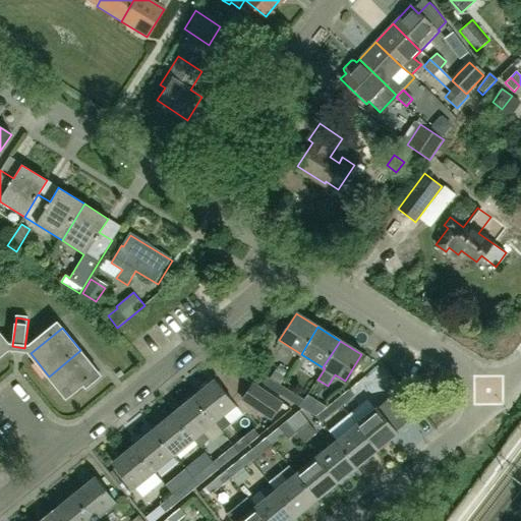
[(80,350),(49,377),(67,399),(99,373),(80,350)]
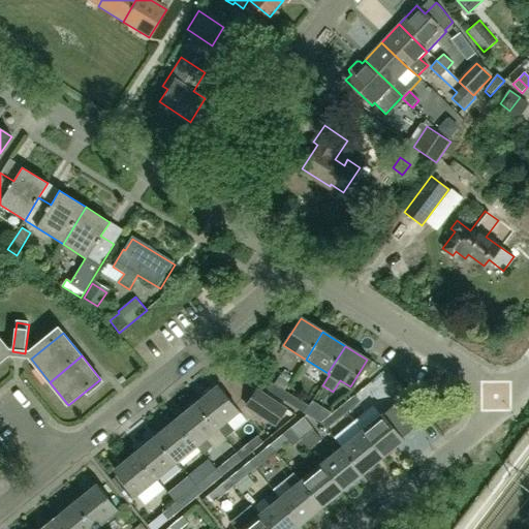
[(293,359),(283,370),(293,379),(304,367),(293,359)]
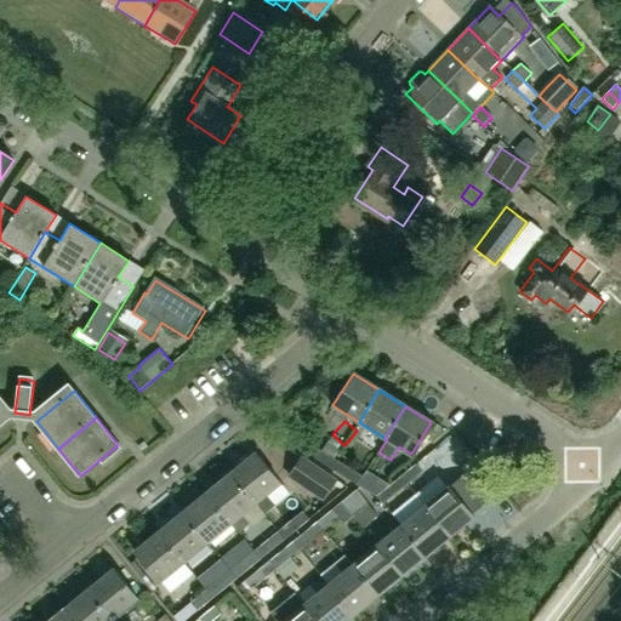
[(326,442),(322,450),(320,449),(314,457),(330,467),(335,459),(340,450),(326,442)]
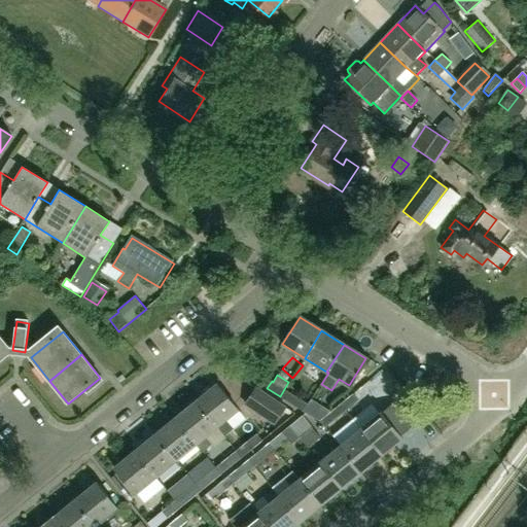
[(386,391),(391,389),(393,383),(391,378),(386,376),(381,378),(378,384),(381,389),(386,391)]
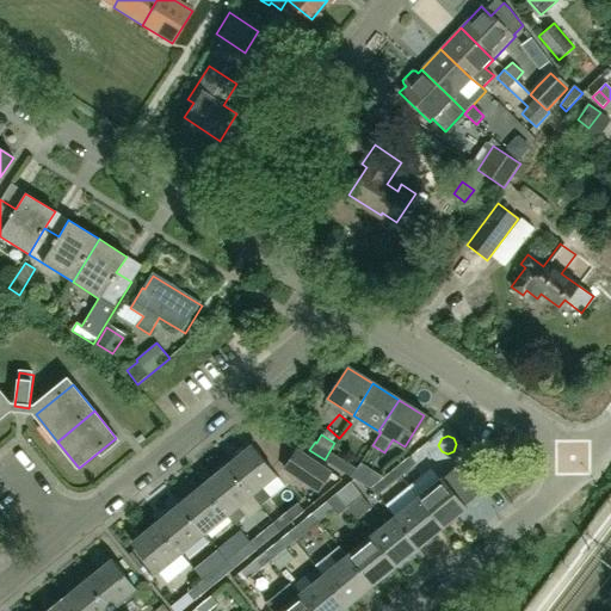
[(228,464),(252,495),(260,506),(271,498),(263,487),(277,475),(251,445),(228,464)]
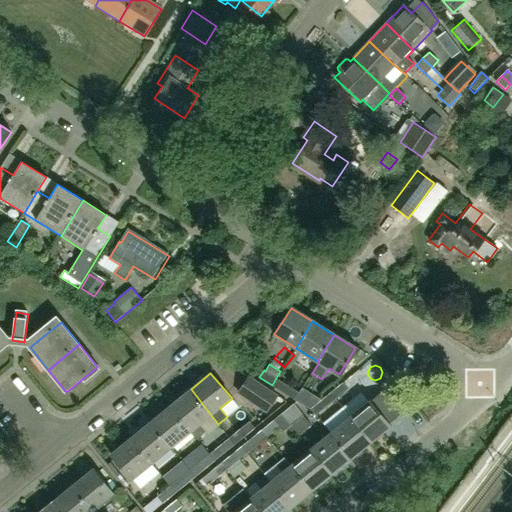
[(279,397),(248,376),(237,393),(268,413),(279,397)]
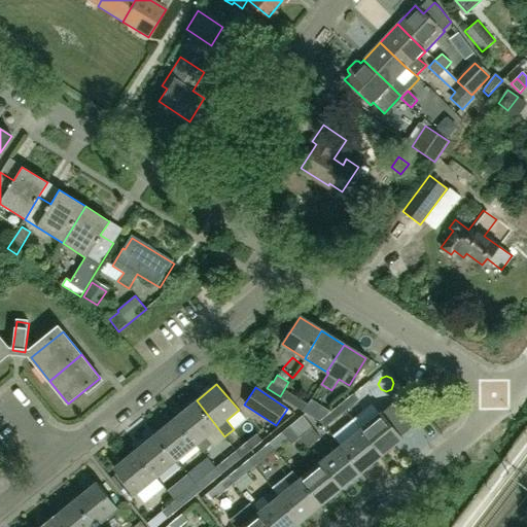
[(284,389),(280,396),(299,409),(304,401),(284,389)]
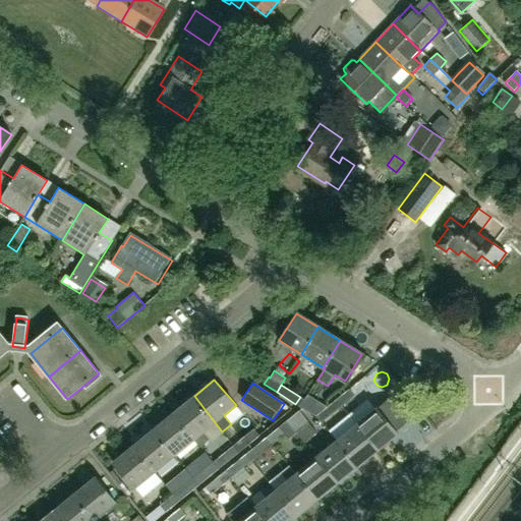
[(349,389),(335,400),(341,407),(354,396),(349,389)]
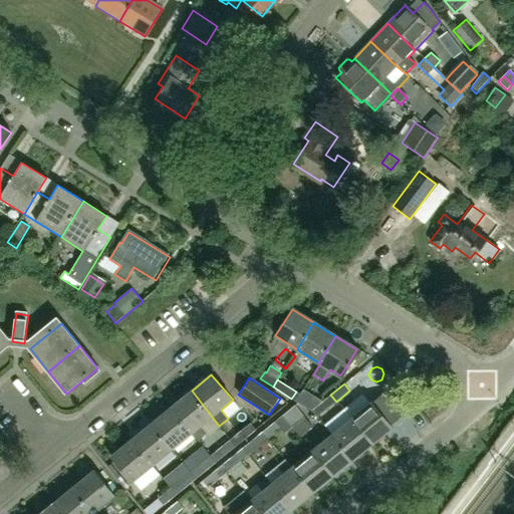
[(300,394),(296,392),(291,399),(311,411),(323,400),(303,388),(300,394)]
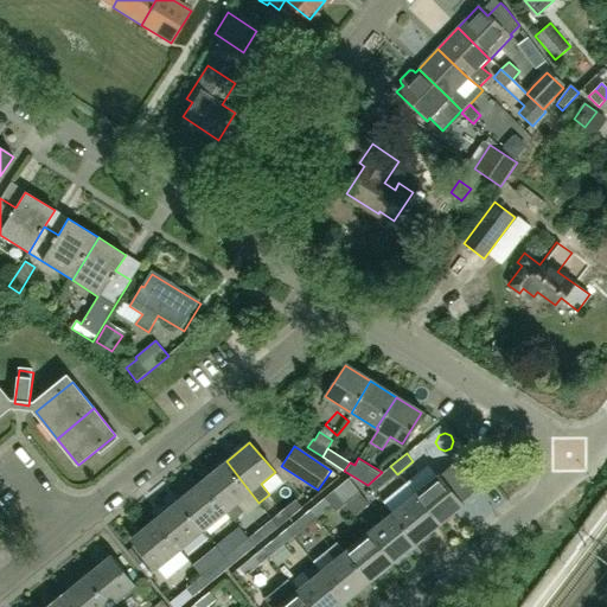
[(250,492),(227,461),(202,481),(227,512),(235,521),(244,512),(237,504),(250,492)]
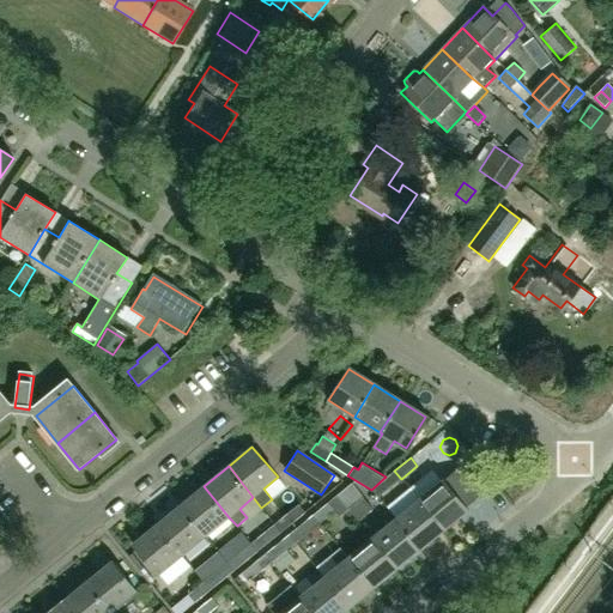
[(441,478),(417,498),(442,528),(466,509),(463,505),(478,493),(455,467),(442,479),(441,478)]
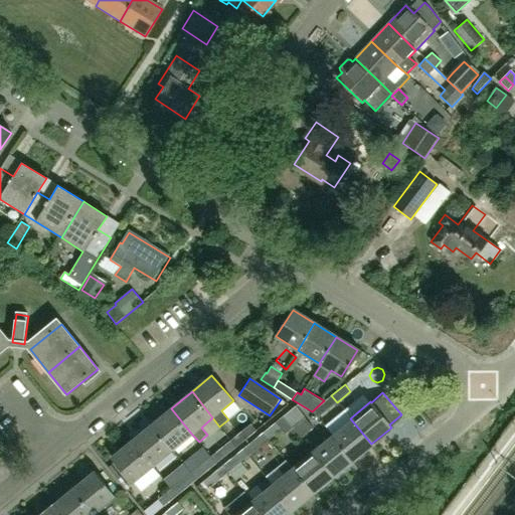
[(324,400),(312,411),(317,418),(337,402),(331,395),(325,401),(324,400)]
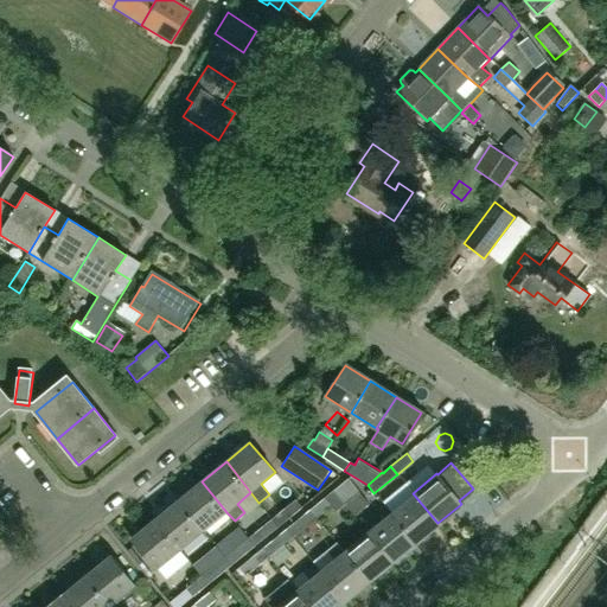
[(347,479),(332,492),(343,504),(345,503),(359,492),(347,479)]
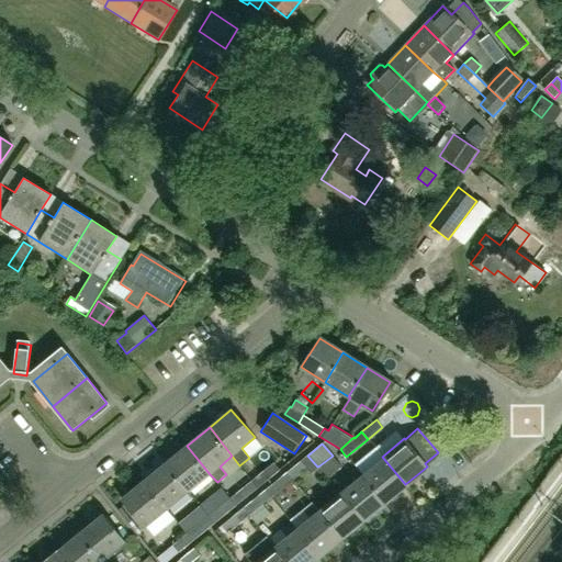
[(187,446),(165,463),(189,492),(210,474),(187,446)]
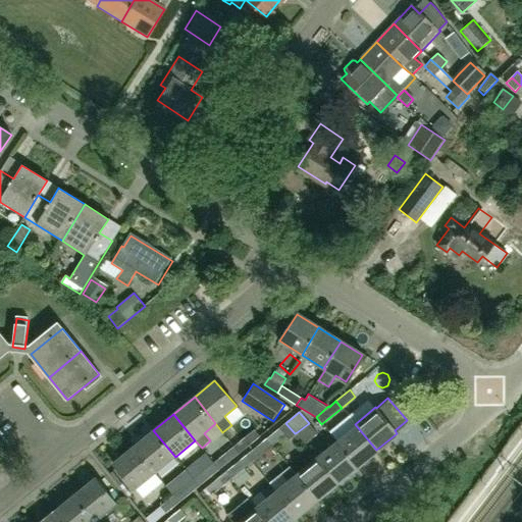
[(295,433),(285,423),(265,439),(272,447),(283,437),(288,441),(296,434),(295,433)]
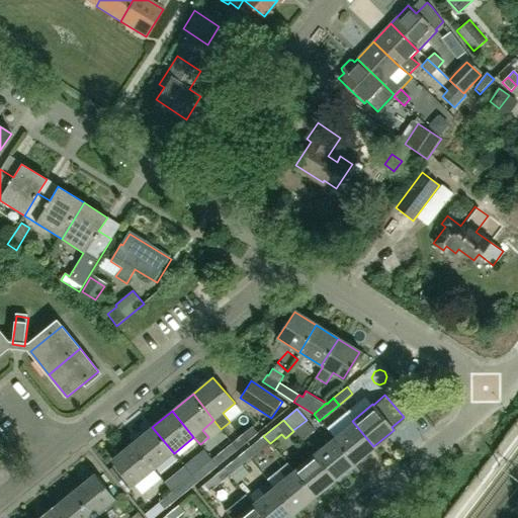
[(352,421),(332,437),(354,463),(373,446),(352,421)]
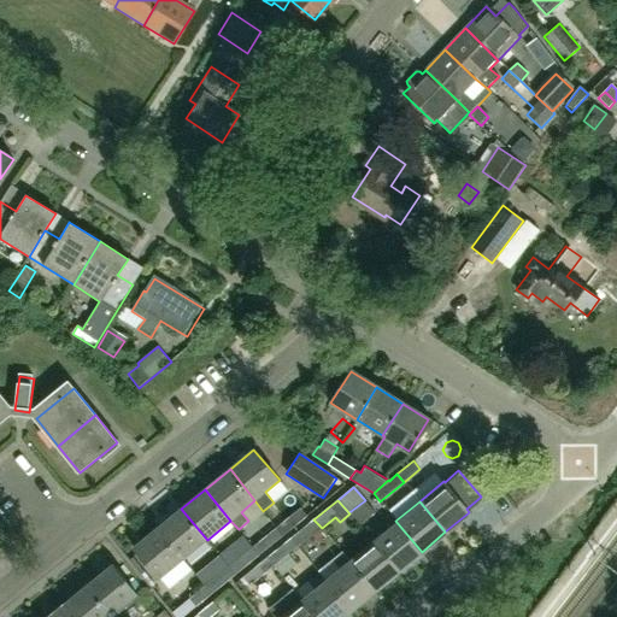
[(207,540),(181,509),(158,528),(183,559),(207,540)]
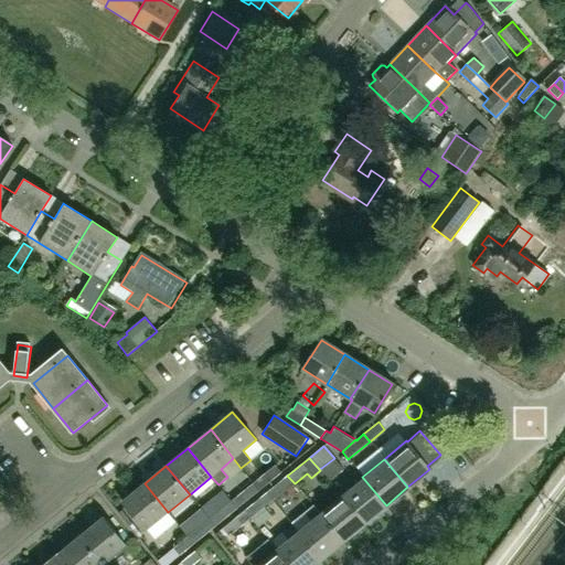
[(275,466),(254,482),(260,490),(281,472),(275,466)]
